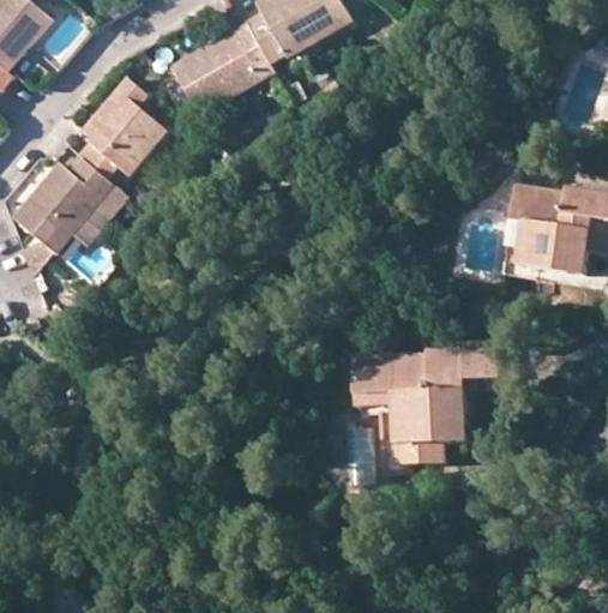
[(0,94),(13,79),(7,73),(52,22),(25,0),(0,0),(0,94)]
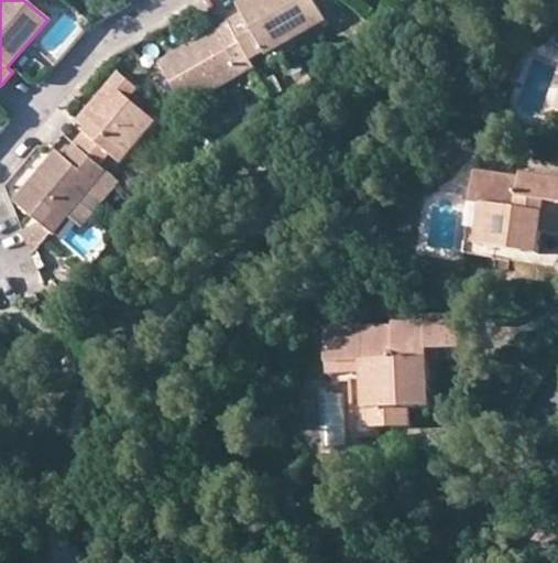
[(242,0),(236,4),(241,14),(227,22),(228,23),(249,60),(323,18),(313,0),(242,0)]
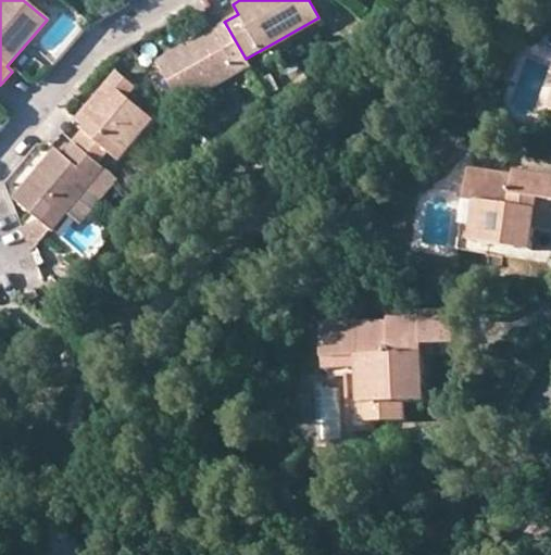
[(246,59),(225,23),(155,62),(179,105),(249,65),(246,59)]
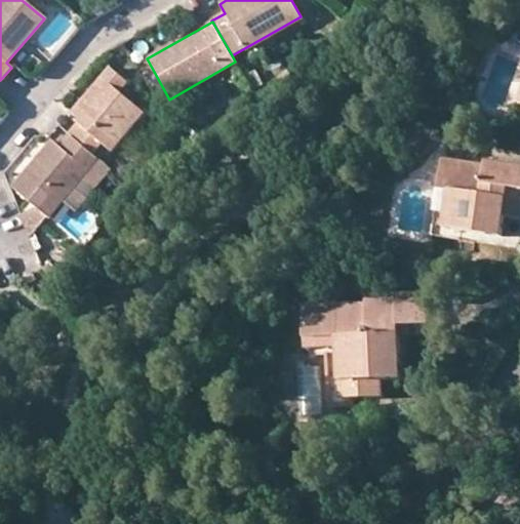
[(71,136),(91,153),(100,143),(110,151),(142,113),(118,93),(126,83),(108,69),(85,95),(93,102),(78,120),(67,132),(71,136)]
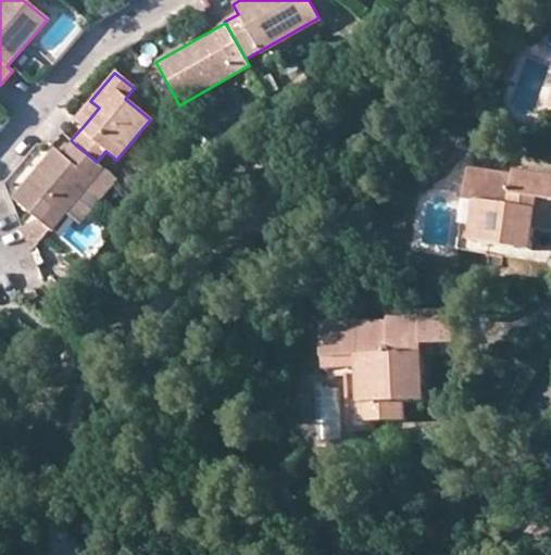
[(550,77),(540,106),(550,110),(550,77)]
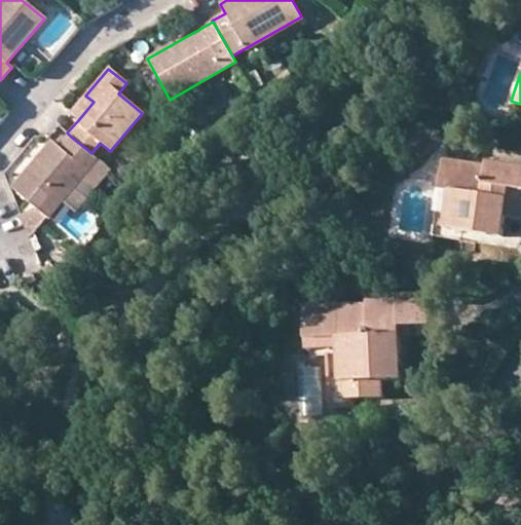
[(71,114),(78,120),(94,102),(85,96),(71,114)]
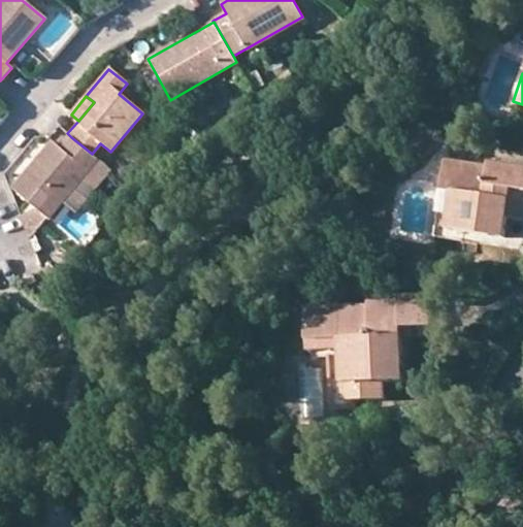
[(92,154),(71,137),(61,150),(52,142),(11,189),(46,218),(61,200),(97,159),(92,154)]
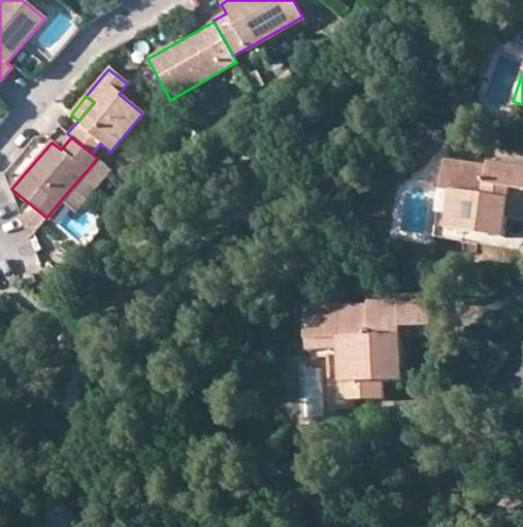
[(111,170),(97,159),(61,200),(75,212),(111,170)]
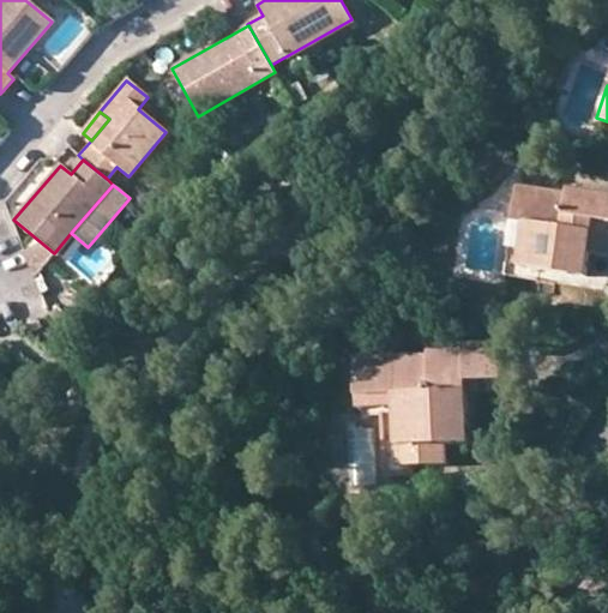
[(607,228),(603,228),(605,220),(607,220),(607,193),(570,190),(569,194),(519,188),(515,221),(527,223),(521,265),(536,268),(584,275),(587,252),(607,254),(607,251),(607,228)]
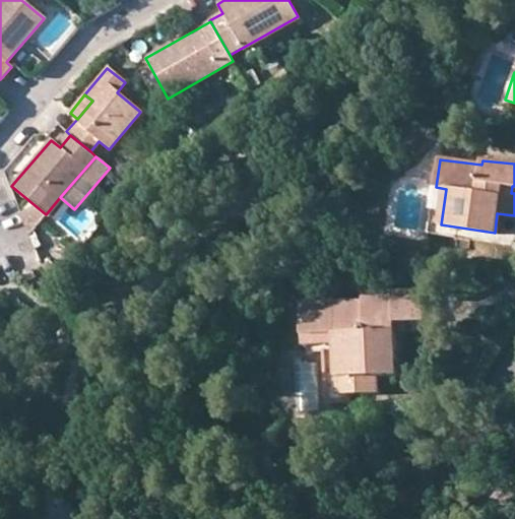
[(446,189),(436,187),(433,187),(427,232),(453,235),(454,226),(441,224),(446,189)]
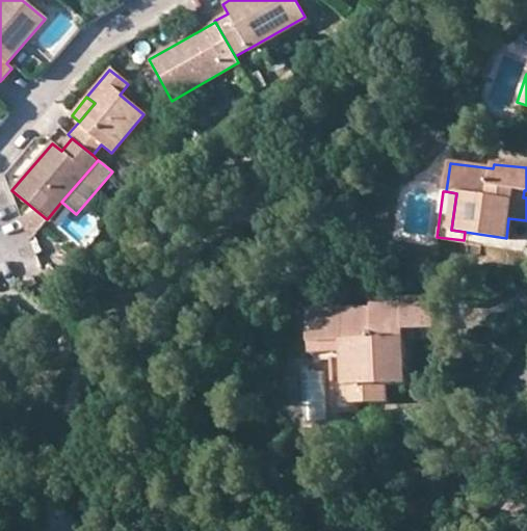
[(25,210),(20,217),(29,241),(42,224),(25,210)]
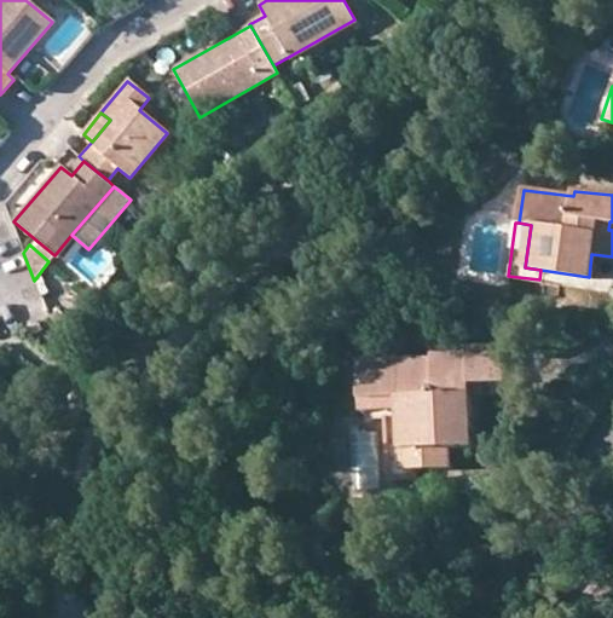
[(467,381),(481,380),(503,380),(501,345),(429,348),(431,358),(358,362),(360,398),(410,396),(412,468),(450,466),(447,445),(472,445),(468,393),(467,381)]
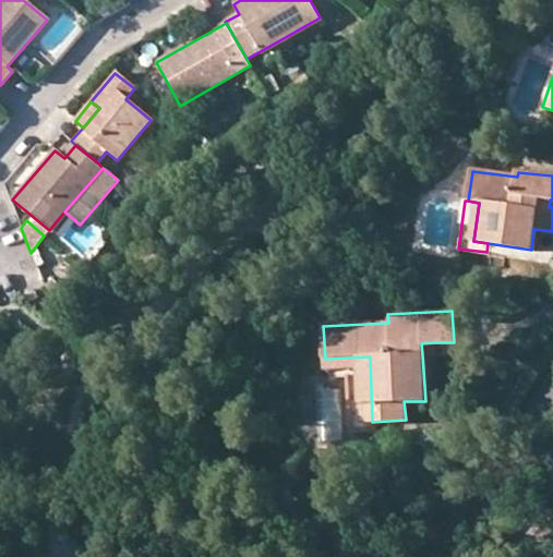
[(434,353),(434,342),(421,343),(422,354),(434,353)]
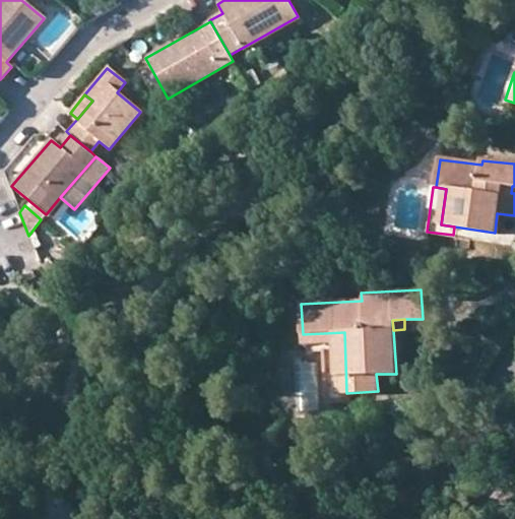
[(336,394),(346,393),(344,332),(303,334),(303,344),(334,342),(336,394)]
